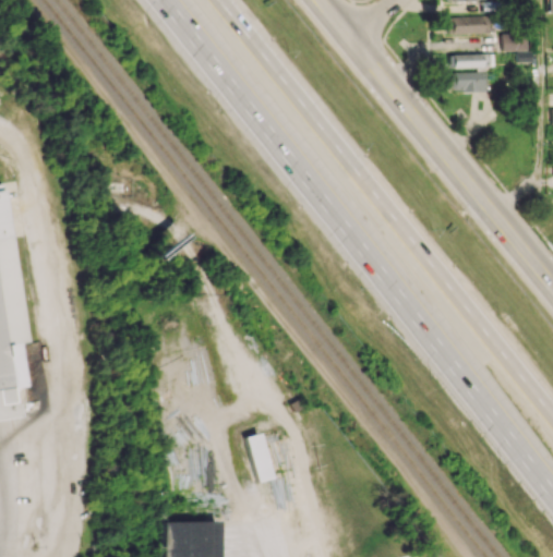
[(506,51),(523,51),(521,32),(505,33),(506,51)]
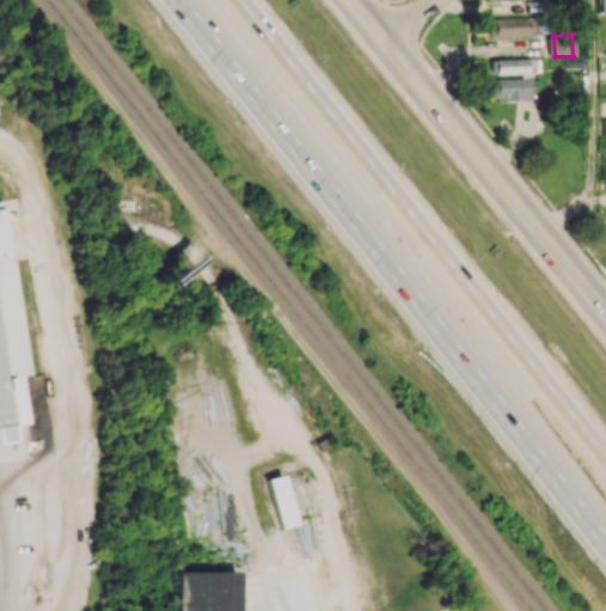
[(545,59),(496,61),(496,75),(545,74),(545,59)]
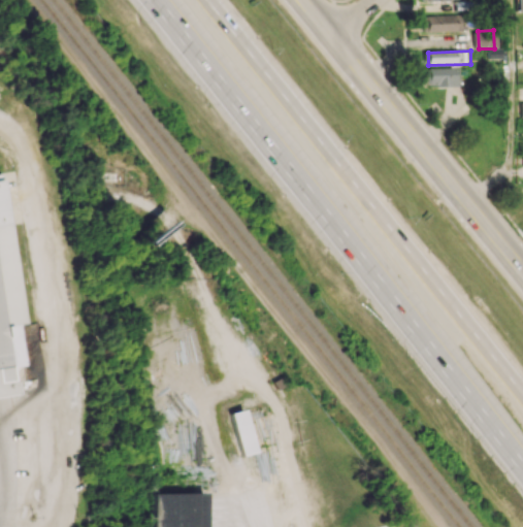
[(429,69),(429,87),(463,87),(462,68),(429,69)]
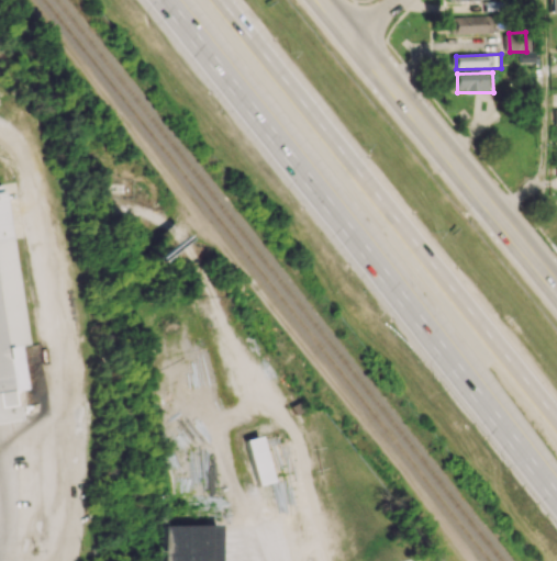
[(0,424),(22,422),(19,392),(30,390),(24,346),(29,345),(10,192),(0,192),(0,424)]
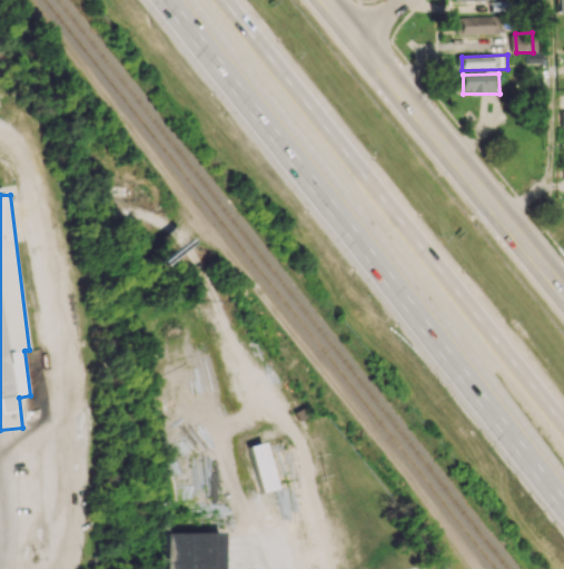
[(279,489),(267,443),(254,447),(265,492),(279,489)]
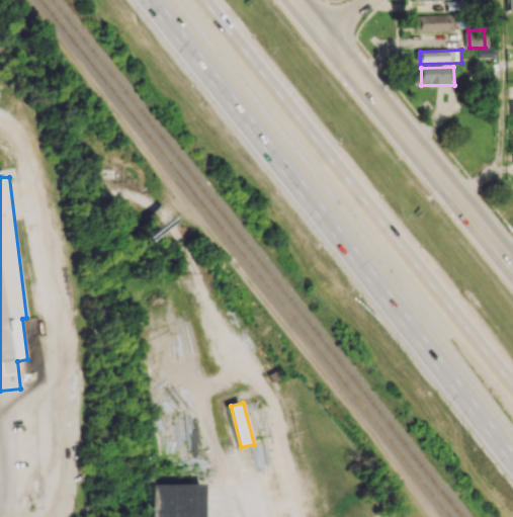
[(155,485),(155,516),(209,516),(209,484),(155,485)]
